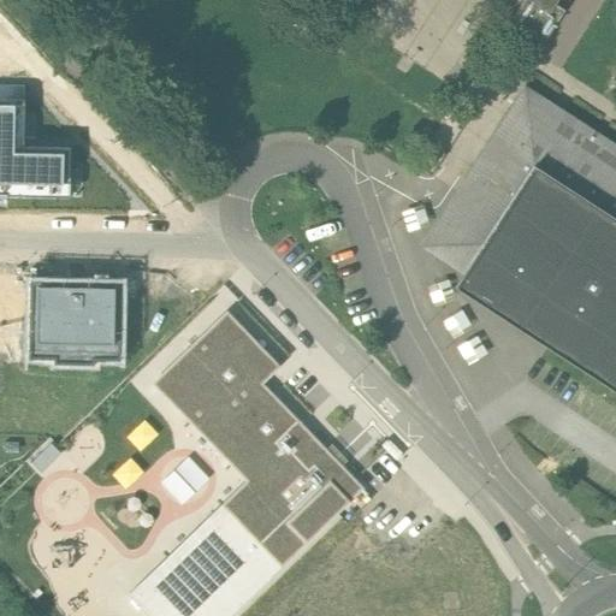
[(523,0),(513,19),(546,41),(566,11),(555,5),(557,0),(523,0)]
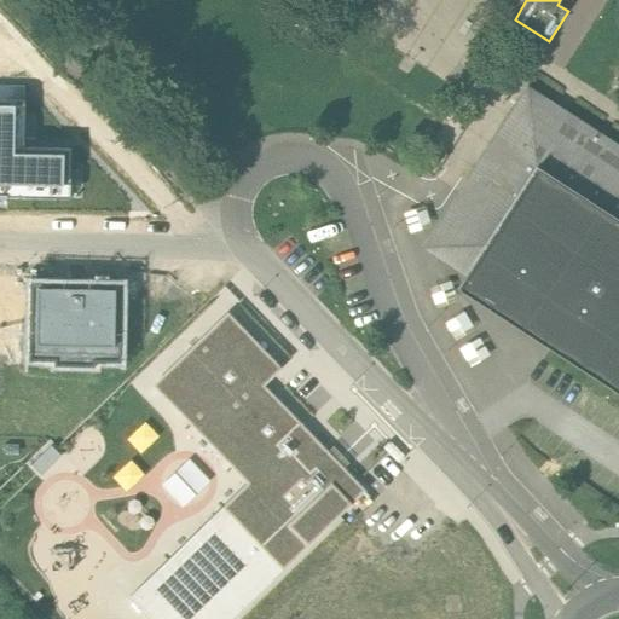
[(618,145),(527,87),(466,180),(472,184),(431,247),(468,271),(457,289),(618,393),(618,145)]
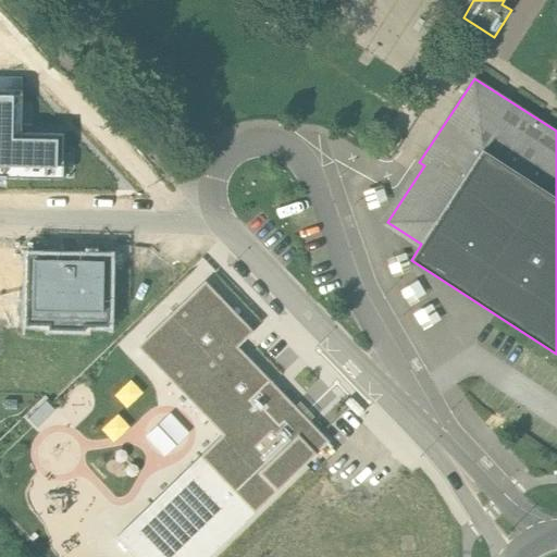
[(21,90),(0,90),(0,177),(62,180),(63,134),(21,134),(21,90)]
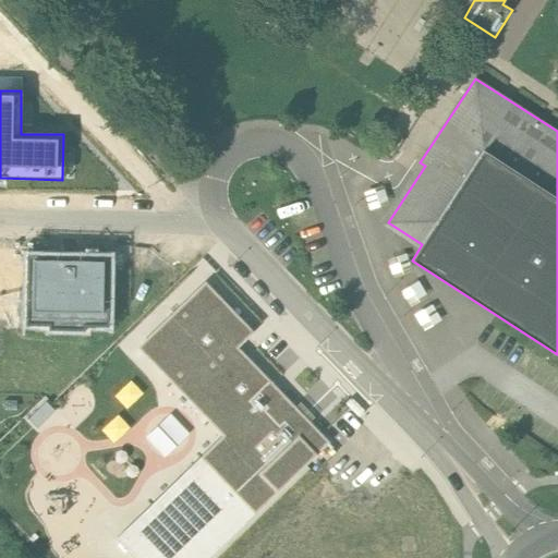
[(109,257),(26,255),(25,325),(48,326),(48,329),(85,330),(85,326),(108,327),(109,257)]
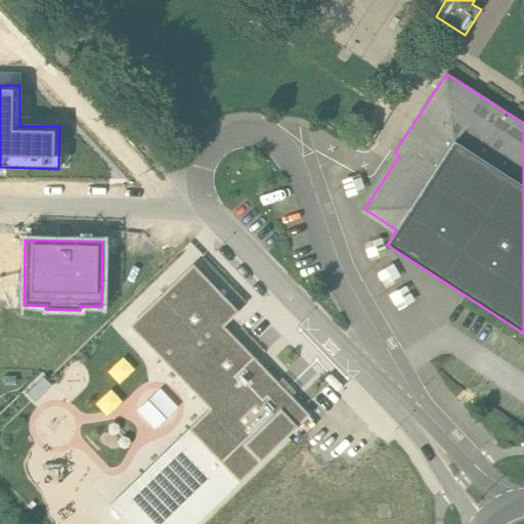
[(238,312),(192,266),(129,326),(215,416),(208,423),(202,418),(110,507),(126,523),(195,523),(309,416),(223,328),(238,312)]
